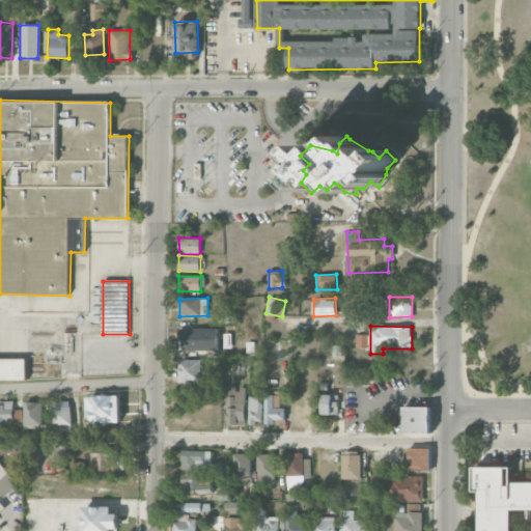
[(179,356),(211,356),(211,329),(179,329),(179,356)]
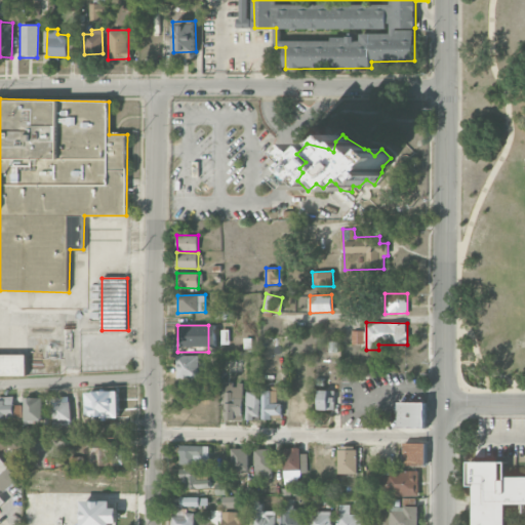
[(365,344),(365,330),(352,330),(352,344),(365,344)]
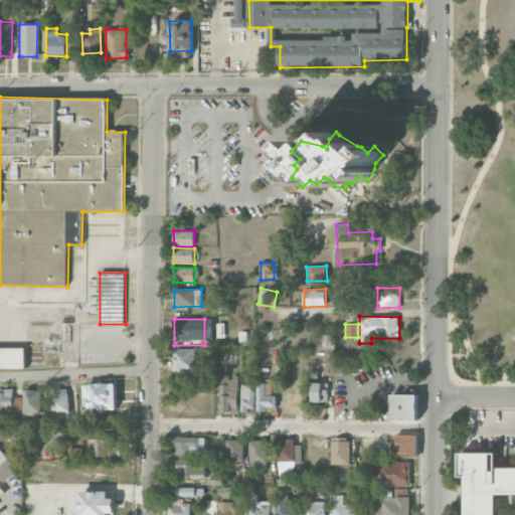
[(0,368),(26,369),(26,348),(0,347),(0,368)]
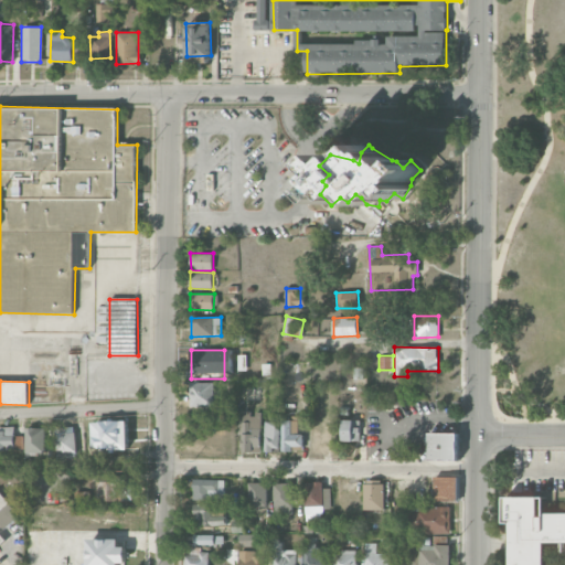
[(191,406),(215,406),(215,382),(191,383),(191,406)]
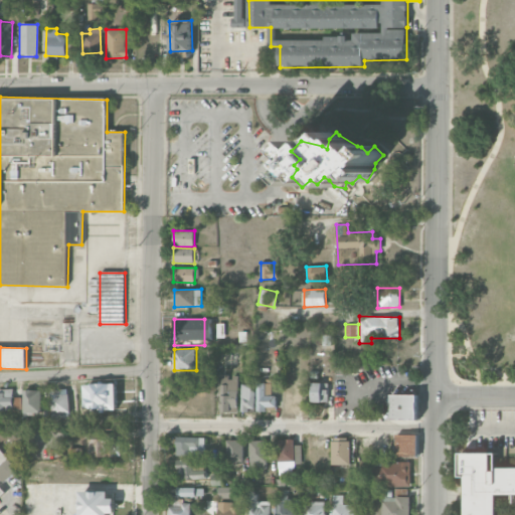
[(239,376),(231,375),(231,374),(221,374),(220,412),(238,412),(239,376)]
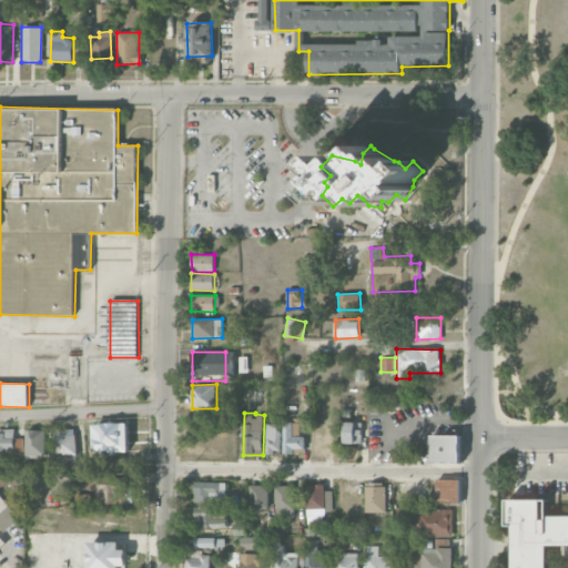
[(284,422),(284,454),(295,454),(295,448),(305,448),(305,421),(284,422)]
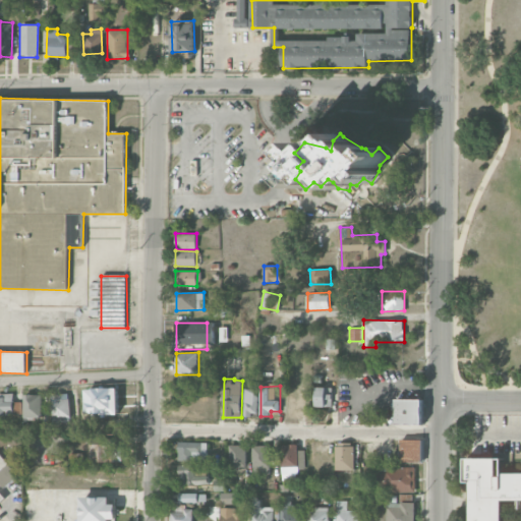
[(332,407),(333,388),(315,387),(314,406),(332,407)]
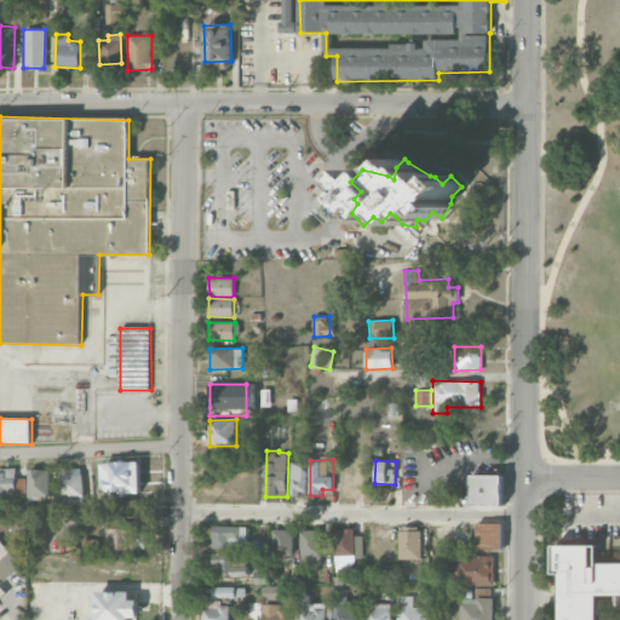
[(102,463),(103,493),(142,492),(141,461),(102,463)]
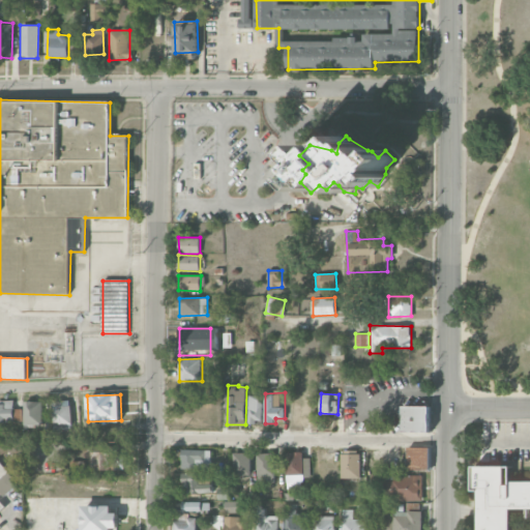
[(248,422),(262,423),(263,396),(249,395),(248,422)]
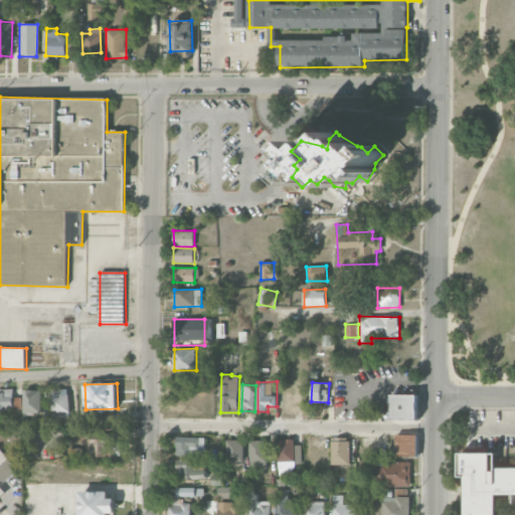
[(0,417),(6,417),(6,410),(13,410),(13,388),(3,388),(3,393),(0,392),(0,417)]
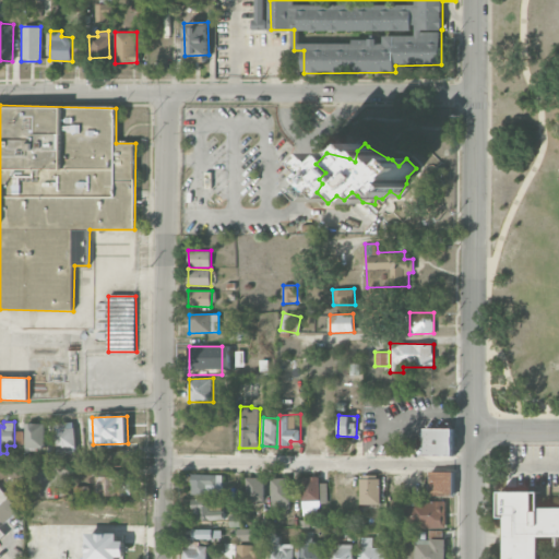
[(56,424),(56,454),(75,454),(75,423),(56,424)]
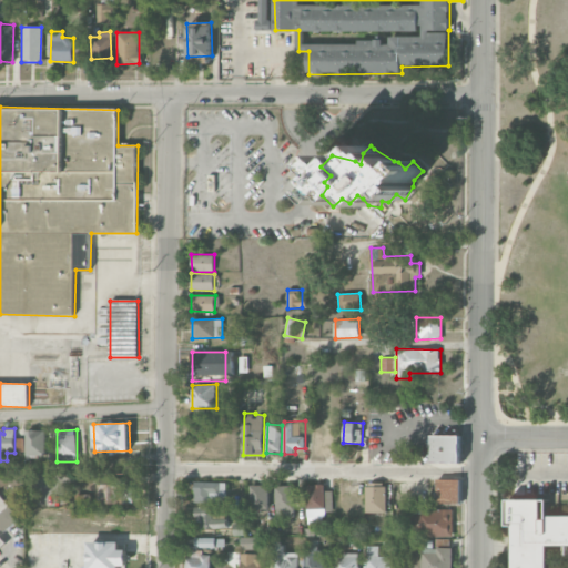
[(26,457),(46,458),(46,430),(27,430),(26,457)]
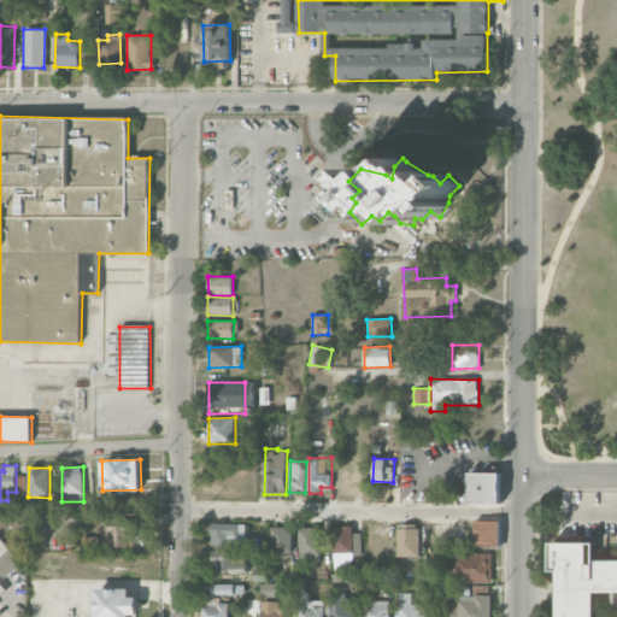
[(501,503),(501,474),(469,472),(468,501),(501,503)]
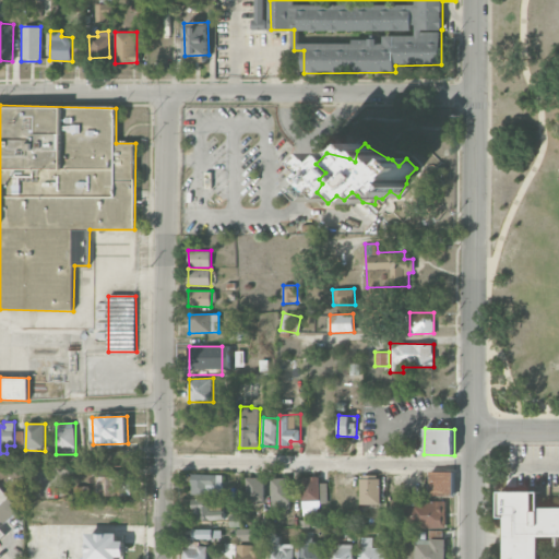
[(128,470),(96,471),(96,497),(129,496),(128,470)]
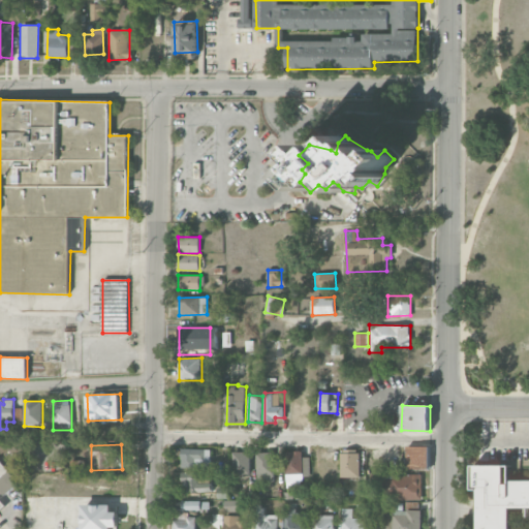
[(429,446),(407,446),(406,467),(428,468),(429,446)]
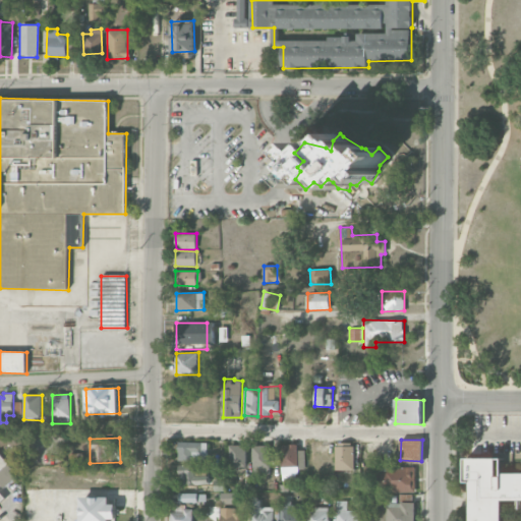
[(179,460),(208,461),(208,443),(179,442),(179,460)]
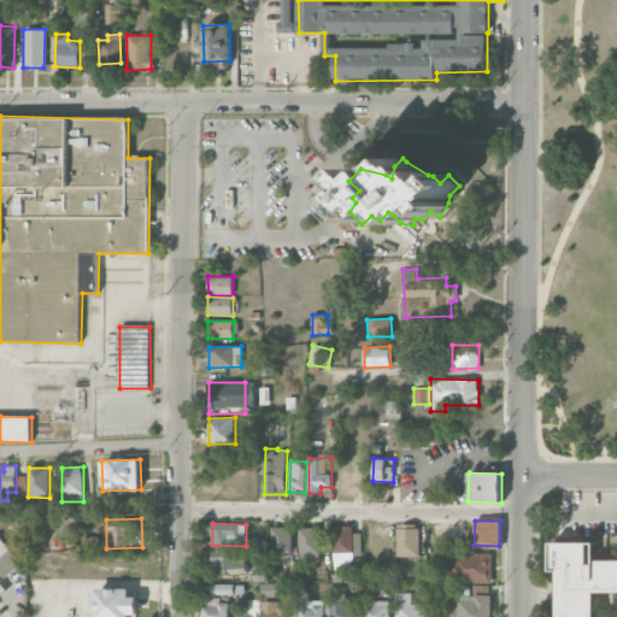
[(398,557),(419,557),(419,524),(398,524),(398,557)]
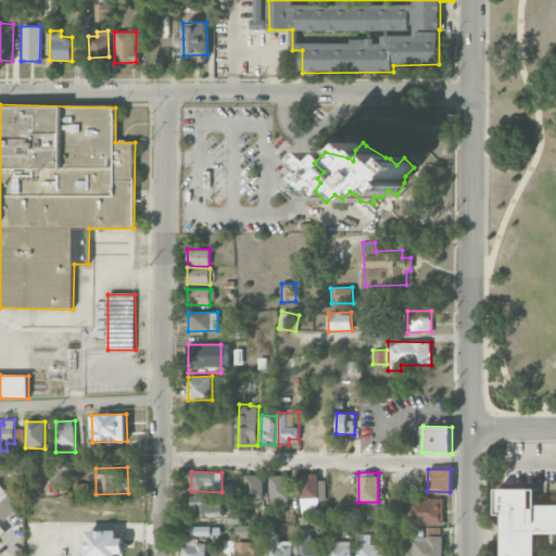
[(263,497),(263,475),(244,476),(245,498),(263,497)]
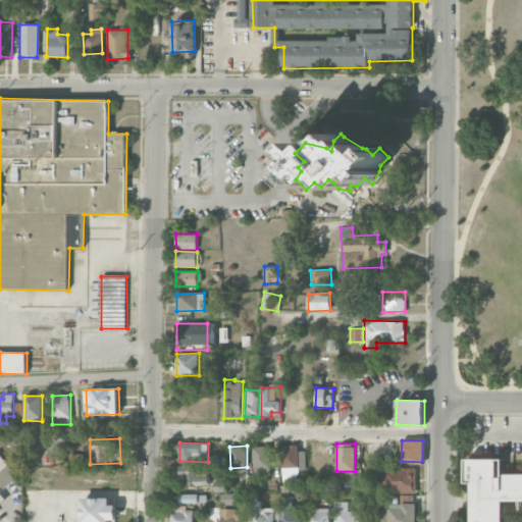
[(306,451),(299,451),(299,446),(282,446),(281,476),(289,476),(289,468),(306,469),(306,451)]
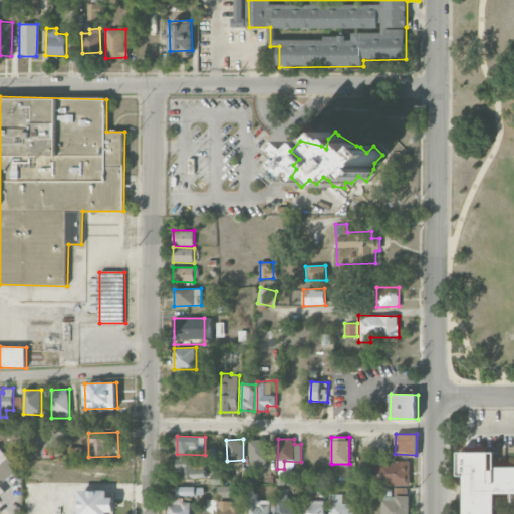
[(266,468),(265,440),(249,440),(250,468),(266,468)]
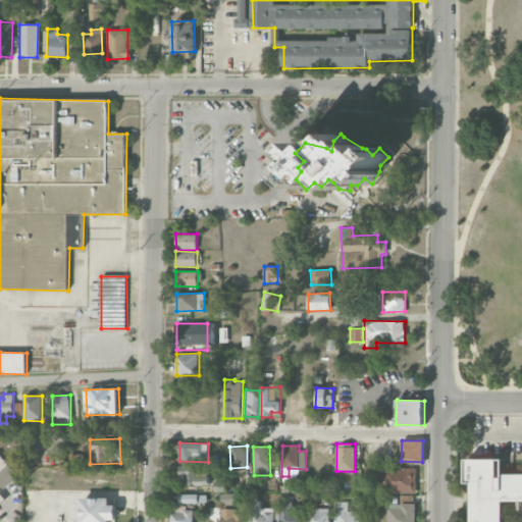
[(0,484),(2,487),(15,479),(0,454),(0,484)]
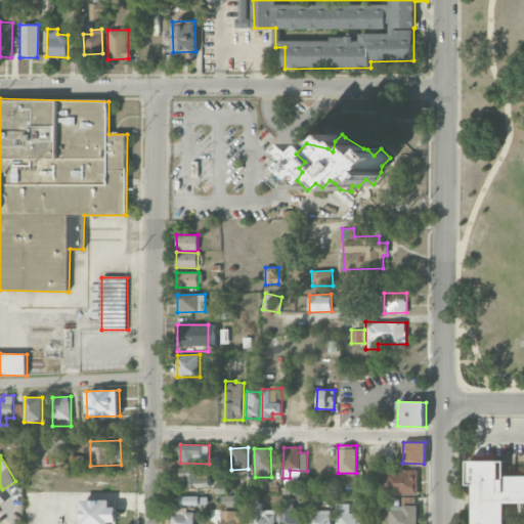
[(523,504),(508,505),(508,523),(474,523),(475,485),(470,485),(470,462),(508,462),(508,477),(523,476),(523,504)]
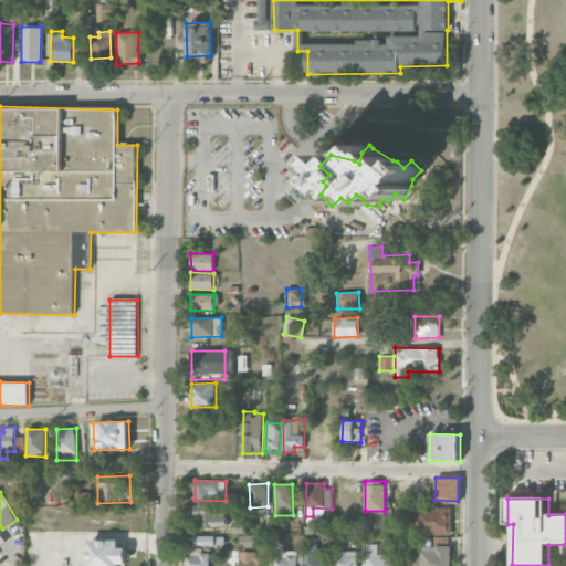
[(195,527),(226,526),(224,510),(211,510),(211,505),(195,506),(195,527)]
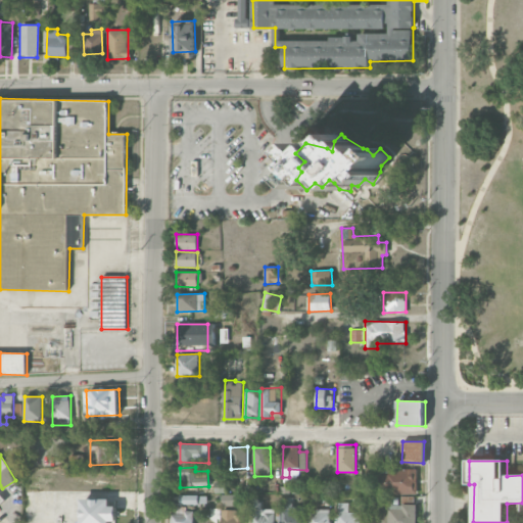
[(418,494),(417,469),(379,470),(380,491),(388,491),(388,494),(418,494)]
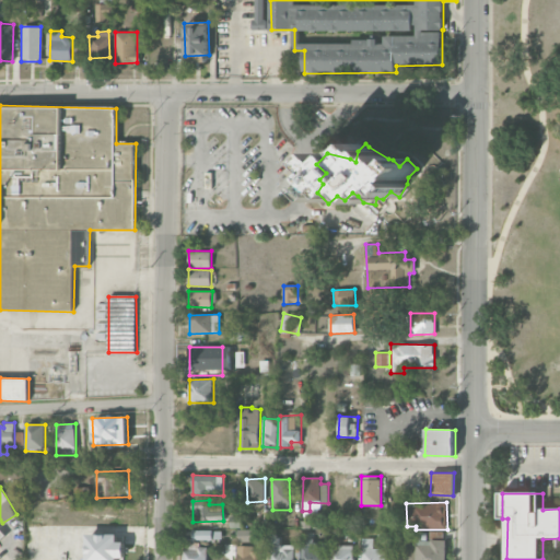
[(253,528),(236,528),(237,541),(253,541),(253,528)]
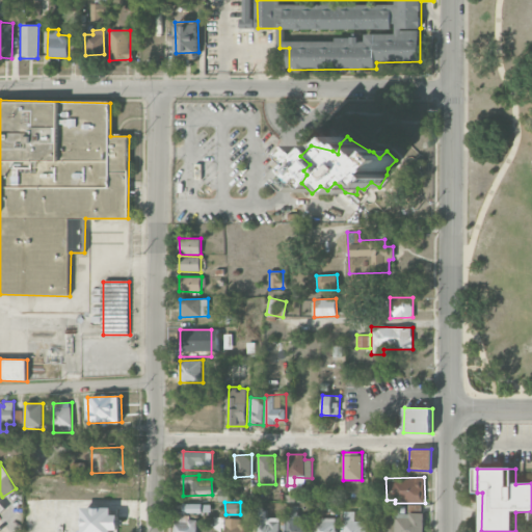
[(210,512),(210,504),(183,504),(184,513),(210,512)]
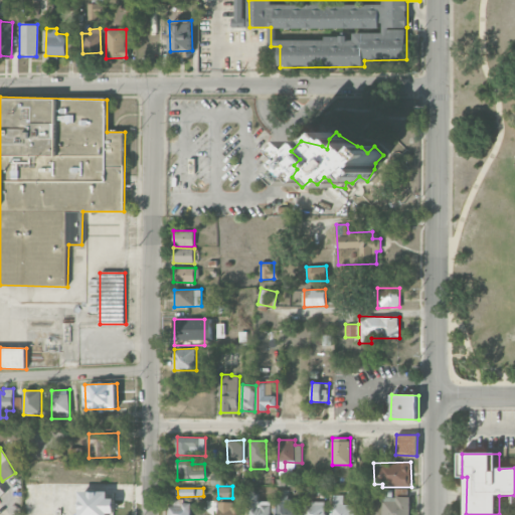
[(109,514),(110,513),(114,513),(114,492),(80,491),(79,514),(109,514)]
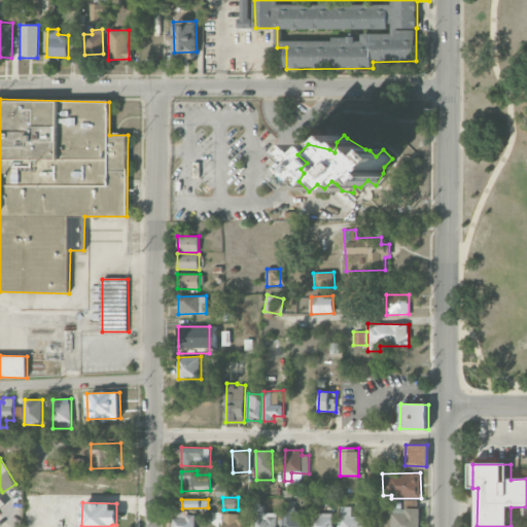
[(278,526),(278,513),(262,514),(262,506),(254,506),(254,526),(278,526)]
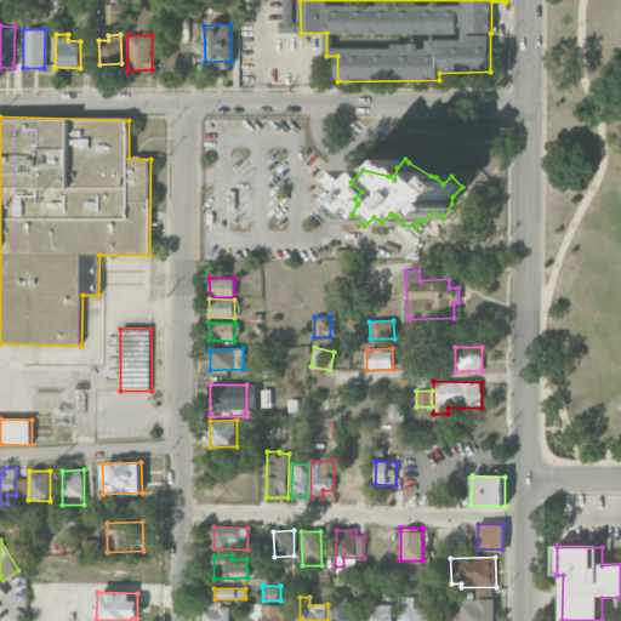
[(360,620),(362,602),(347,602),(347,597),(336,597),(335,620),(360,620)]
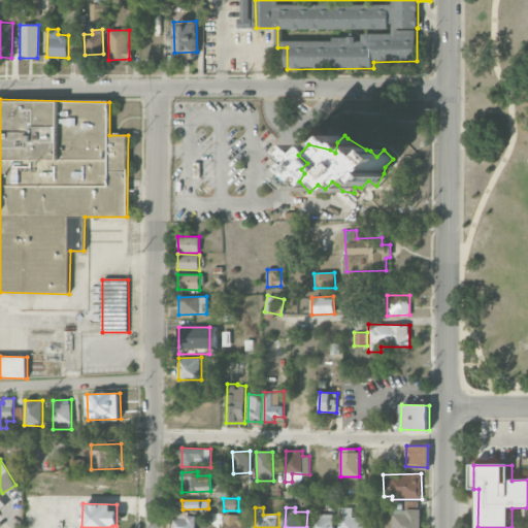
[(341,527),(363,527),(363,517),(353,518),(353,507),(341,507),(341,527)]
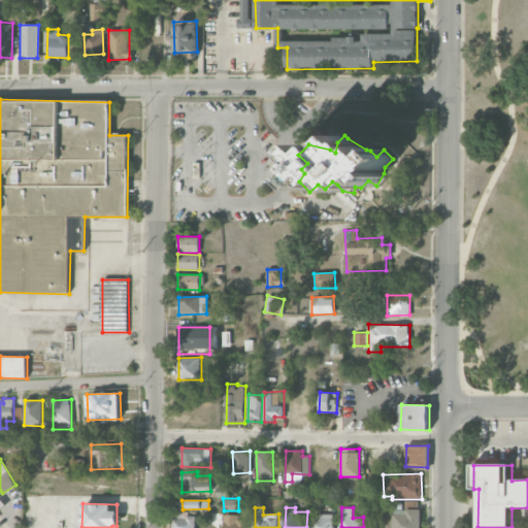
[(193,527),(194,508),(173,508),(172,527),(193,527)]
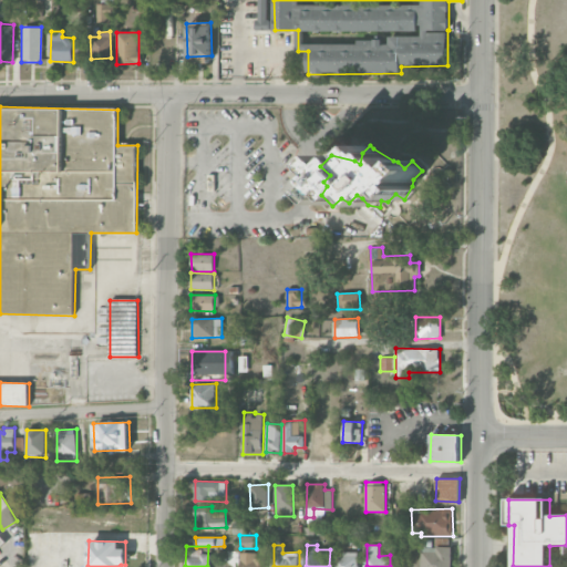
[(452,566),(453,547),(422,547),(421,566),(452,566)]
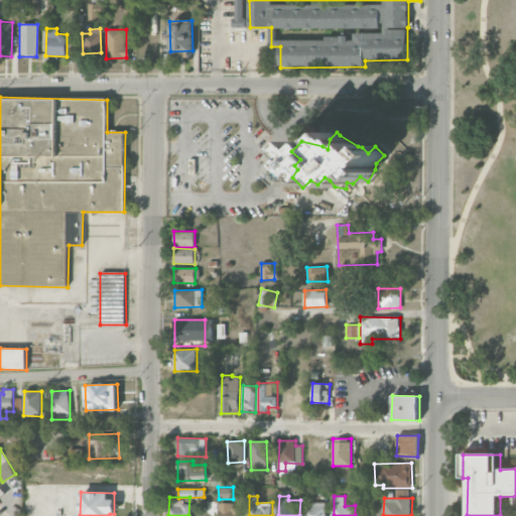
[(327,515),(327,503),(305,503),(304,515),(327,515)]
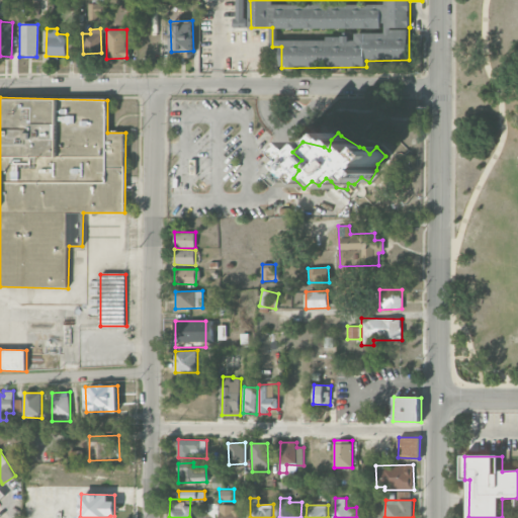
[(219,517),(240,517),(241,507),(220,506),(219,517)]
